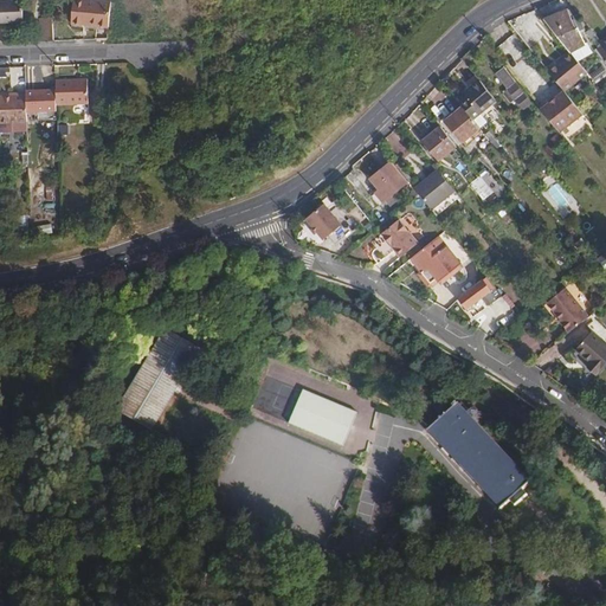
[(20,0),(0,0),(0,21),(23,20),(20,0)]
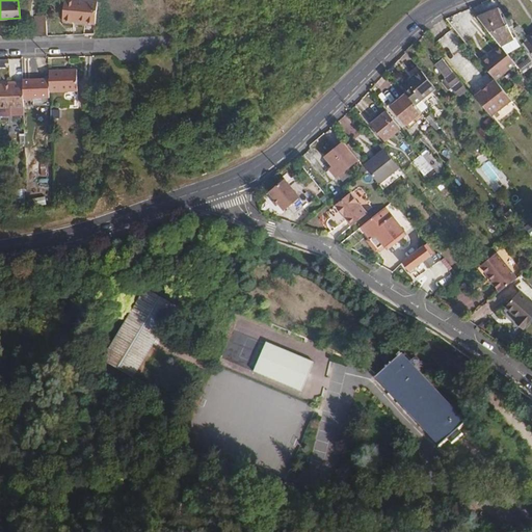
[(96,25),(98,2),(70,0),(63,0),(61,22),(96,25)]
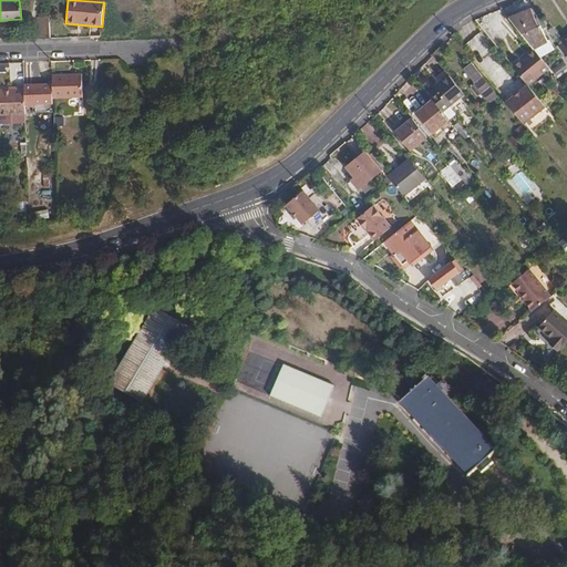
[(528,10),(508,20),(525,40),(529,38),(543,32),(535,17),(533,18),(528,10)]
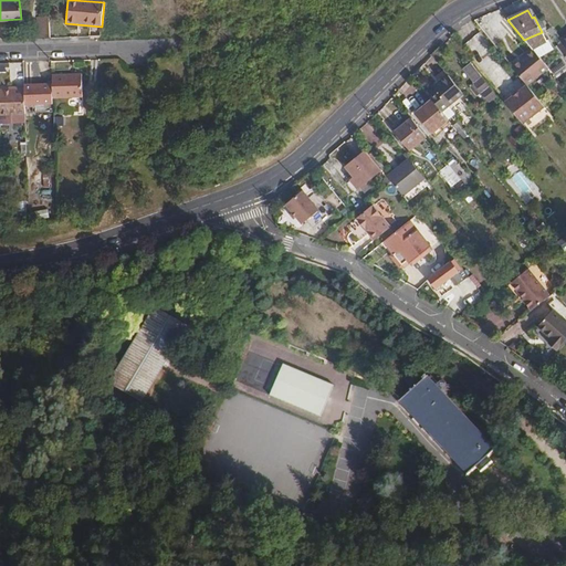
[(37,39),(49,38),(49,16),(35,16),(37,39)]
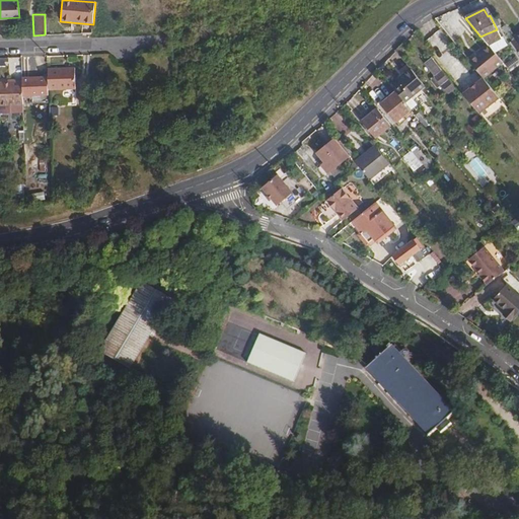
[(483,51),(468,62),(482,78),(483,79),(502,63),(487,44),(480,49),(483,51)]
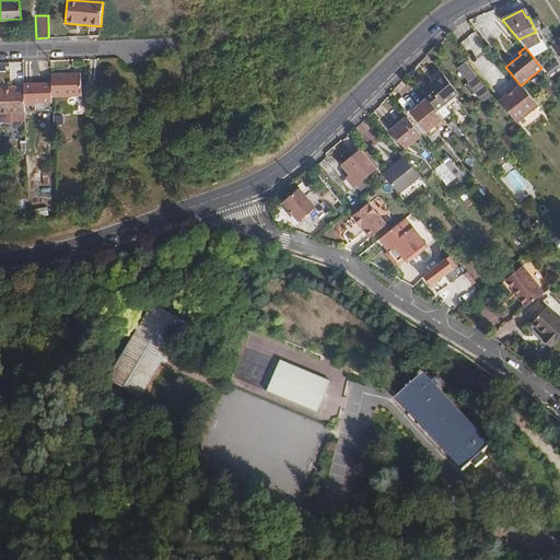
[(63,73),(50,74),(50,82),(50,96),(80,95),(79,73),(66,74),(63,73)]
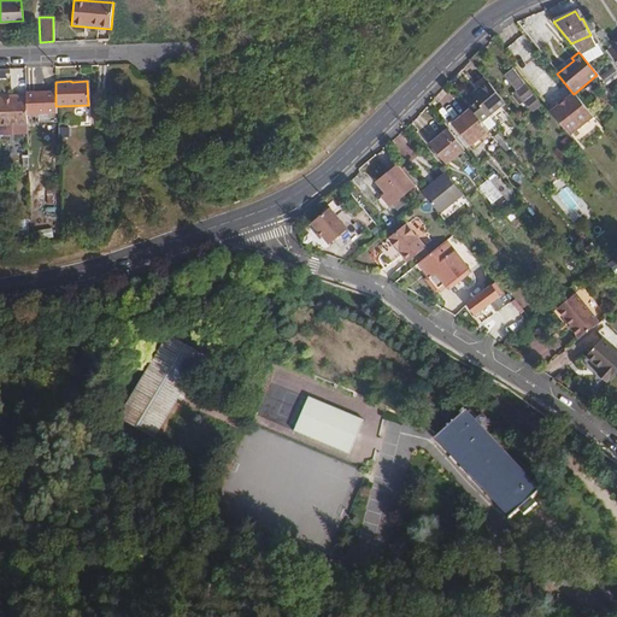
[(472,99),(465,105),(468,109),(479,122),(503,103),(487,82),(474,93),(476,97),(472,99)]
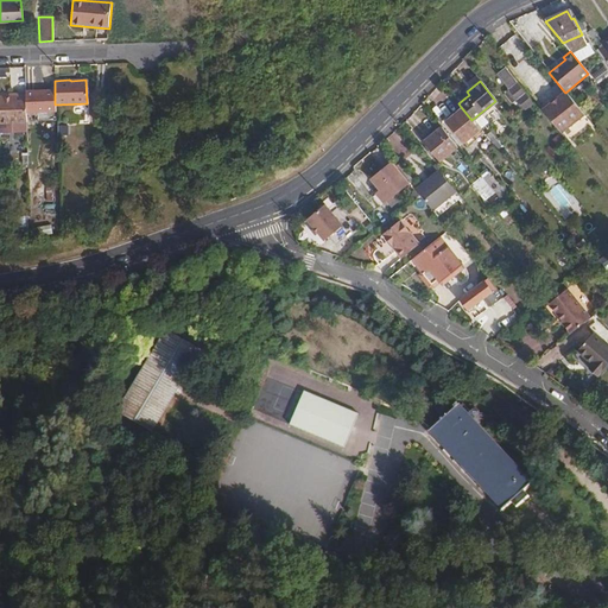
[(515,84),(508,89),(517,100),(525,109),(532,105),(515,84)]
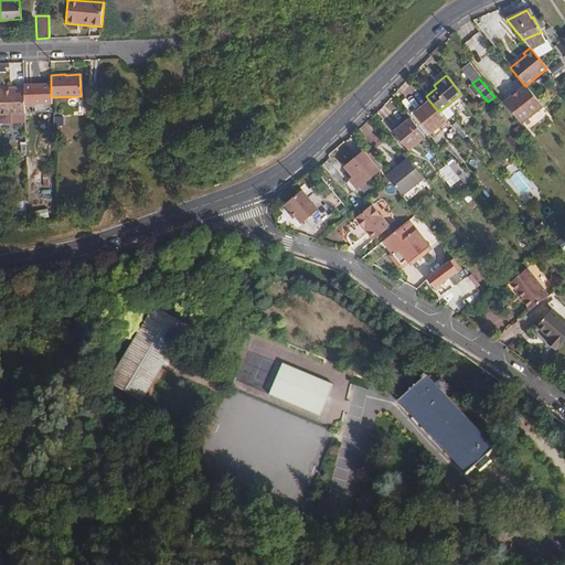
[(32,84),(23,84),(23,86),(24,105),(52,104),(51,97),(51,83),(39,84),(39,85),(32,85),(32,84)]
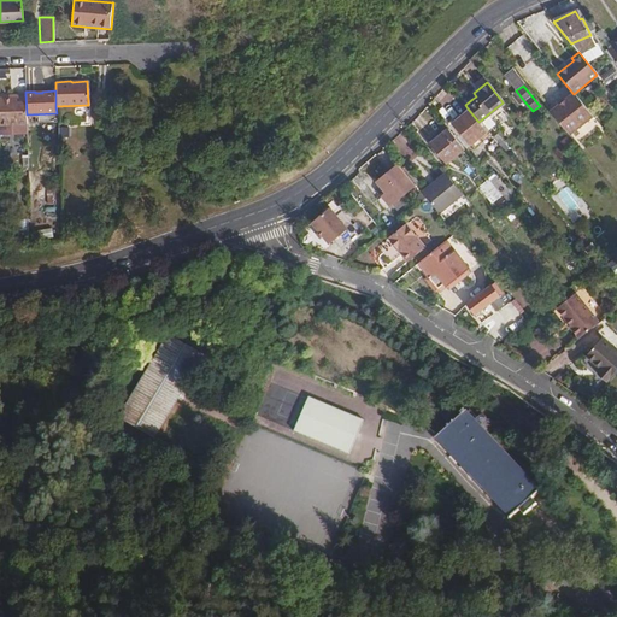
[(524,101),(516,90),(511,95),(518,105),(524,101)]
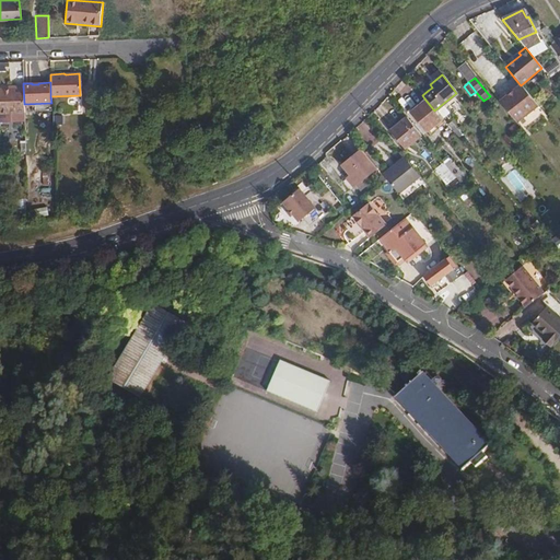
[(520,84),(515,89),(533,109),(537,106),(521,85),(520,84)]
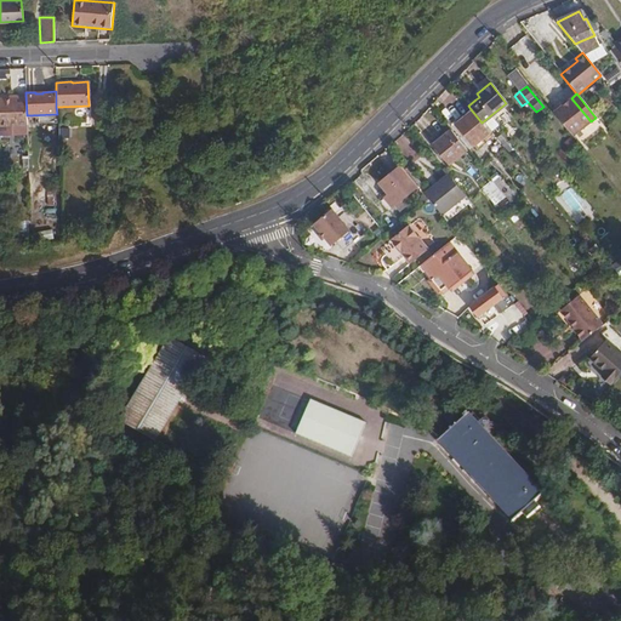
[(27,115),(26,95),(16,95),(16,98),(0,98),(0,125),(27,124),(27,115)]
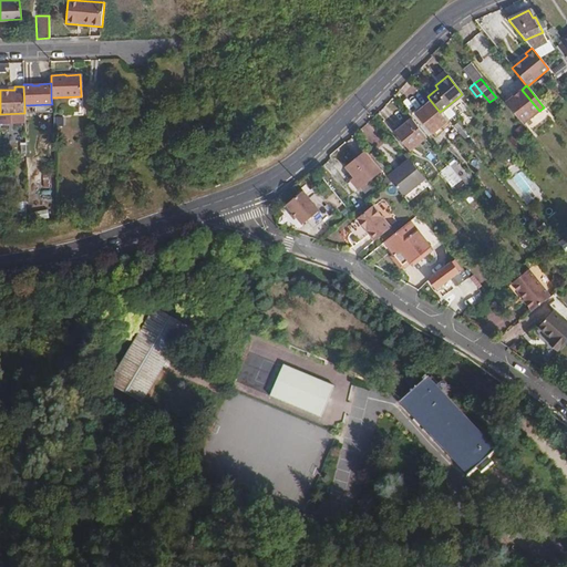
[(522,90),(505,103),(523,124),(539,111),(522,90)]
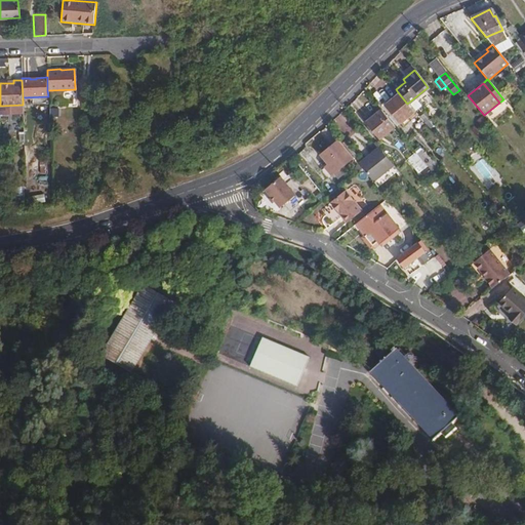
[(407,104),(398,92),(384,105),(398,123),(413,111),(407,104)]
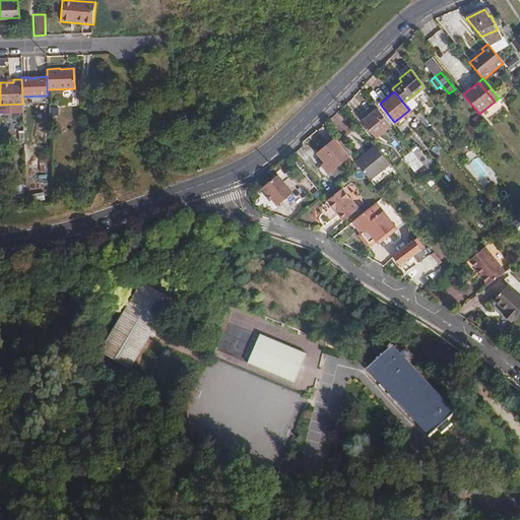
[(389,124),(376,108),(361,120),(375,136),(389,124)]
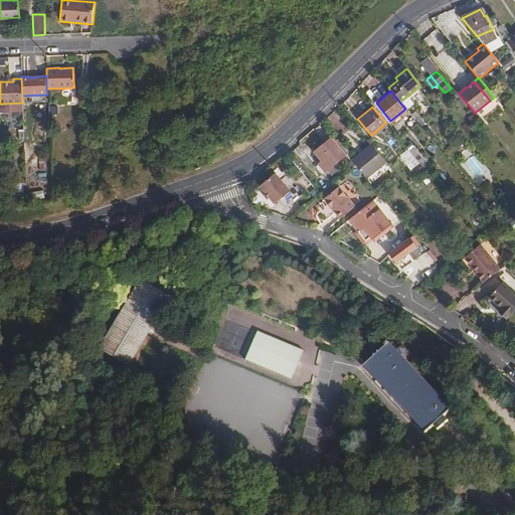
[(405,109),(390,121),(392,124),(408,112),(405,109)]
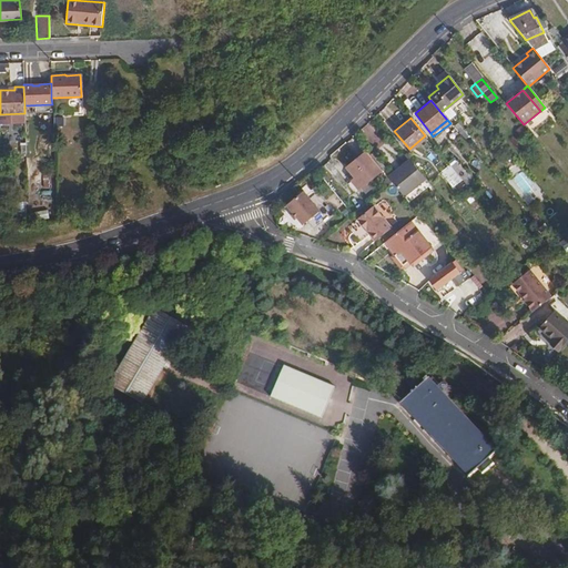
[(62,135),(61,125),(52,125),(53,135),(62,135)]
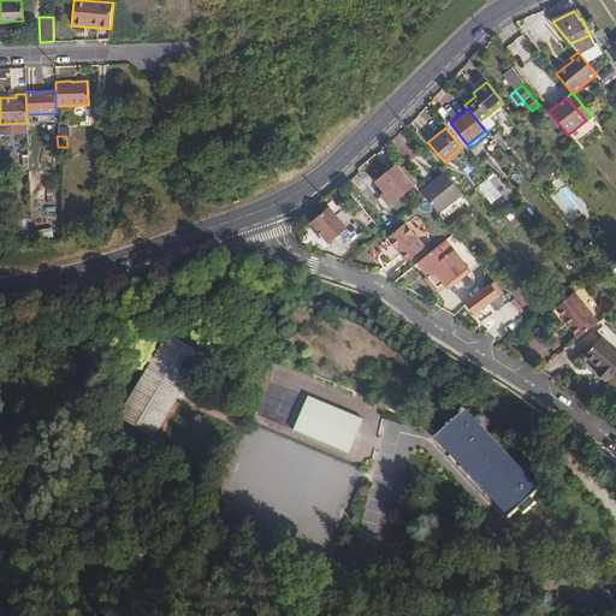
[(386,173),(375,183),(384,193),(375,199),(385,209),(403,193),(386,173)]
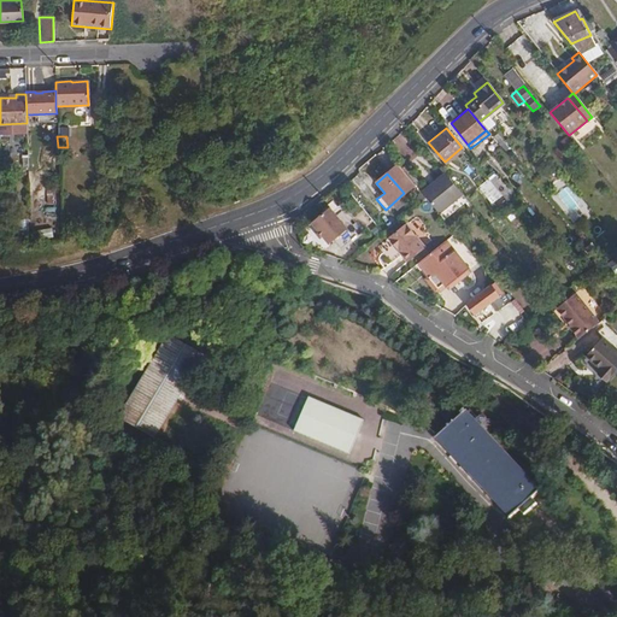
[(445,175),(421,193),(436,212),(460,194),(445,175)]
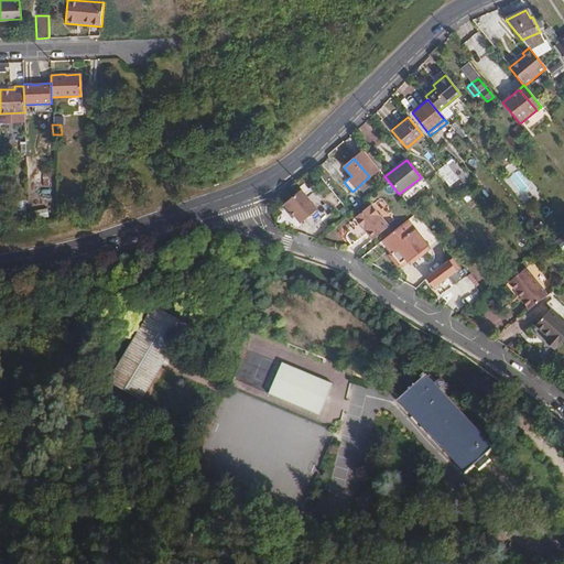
[(457,177),(444,162),(436,169),(448,183),(457,177)]
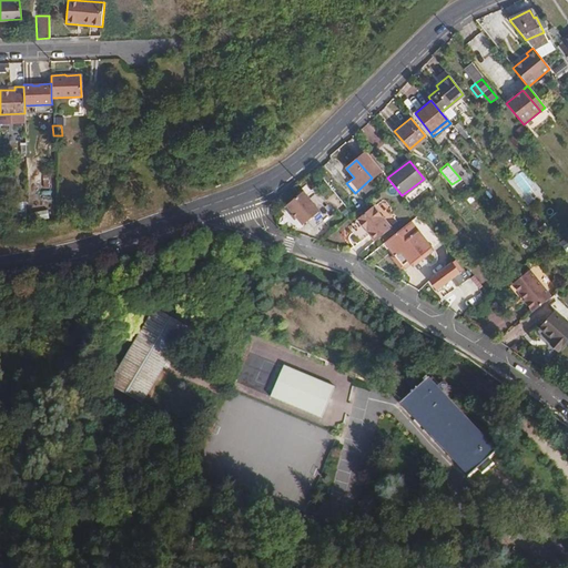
[(424,179),(402,195),(406,201),(427,183),(424,179)]
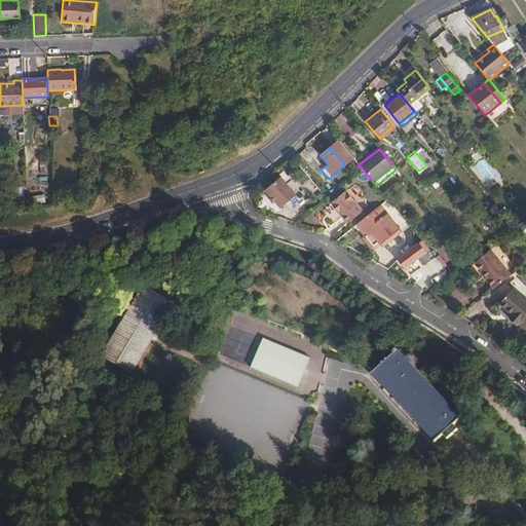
[(271,198),(269,200),(278,211),(297,195),(280,177),(264,190),(271,198)]
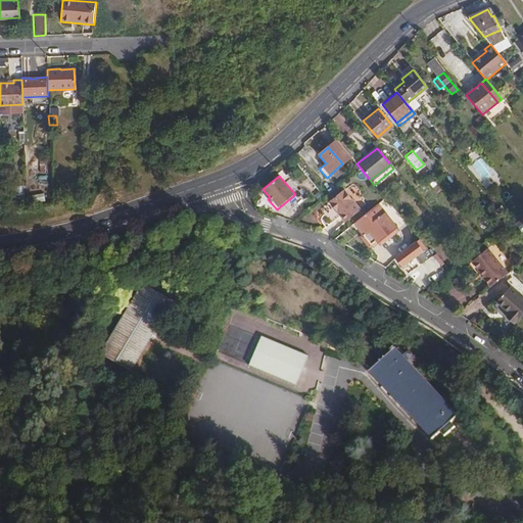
[(343,189),(328,200),(344,221),(360,208),(343,189)]
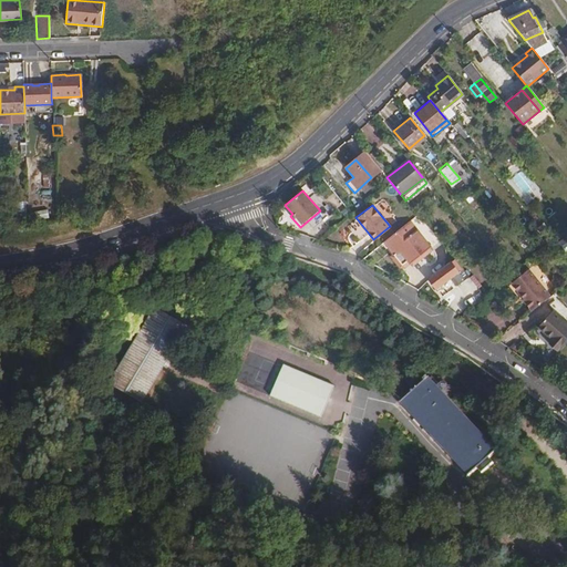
[(411,220),(382,244),(405,272),(434,249),(411,220)]
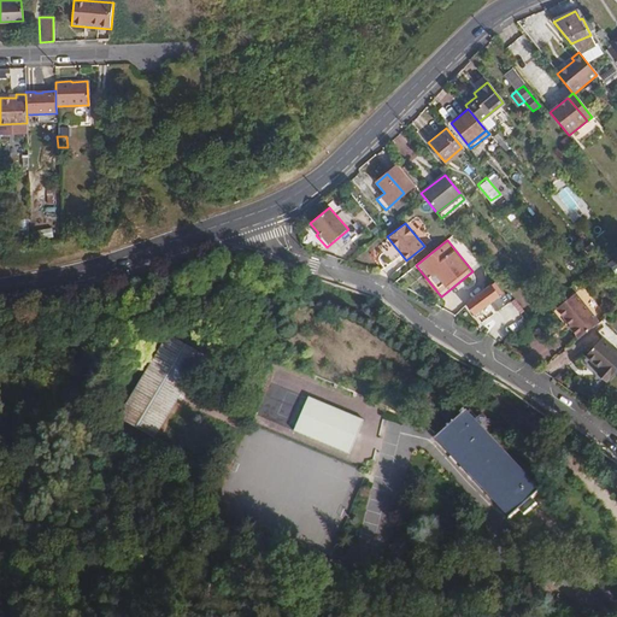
[(488,285),(464,304),(474,315),(498,295),(488,285)]
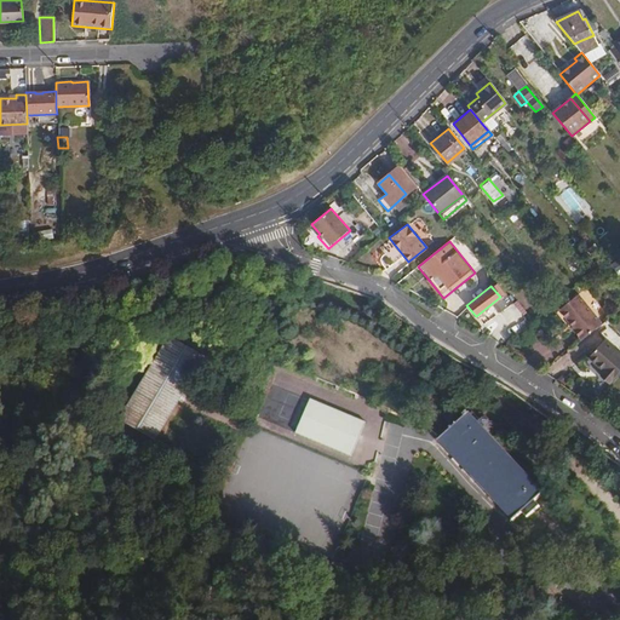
[(573,329),(580,339),(602,322),(578,293),(558,309),(573,327),(572,328),(573,329)]
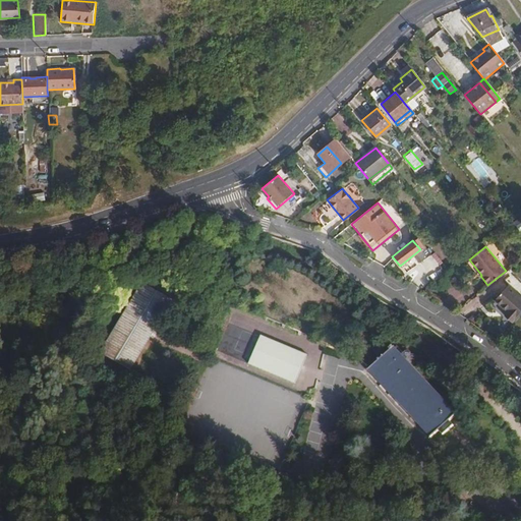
[(501,281),(506,286),(507,286),(514,280),(510,274),(501,281)]
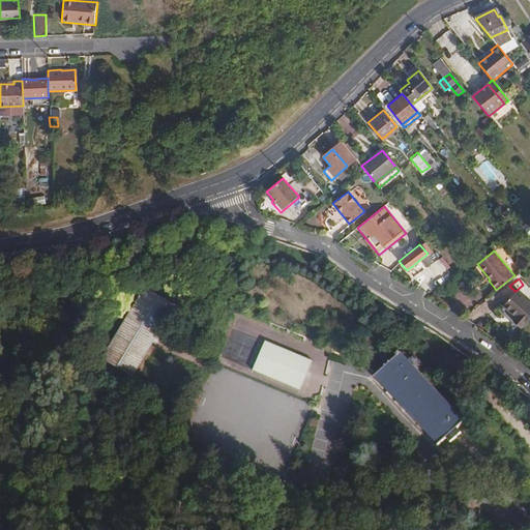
[(144,287),(101,359),(131,377),(176,303),(144,287)]
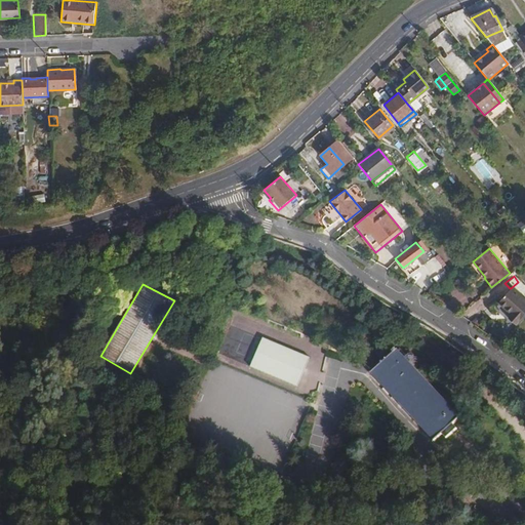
[(508,317),(516,324),(524,314),(524,299),(511,288),(510,288),(498,301),(511,314),(508,317)]
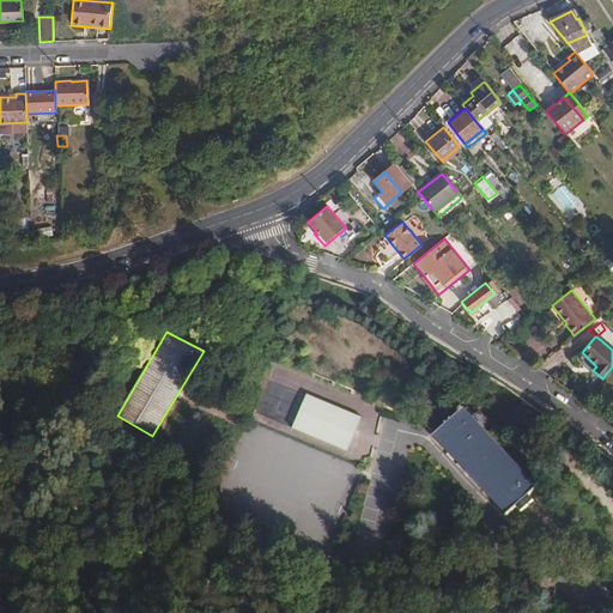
[(357,417),(302,394),(287,429),(343,450),(357,417)]
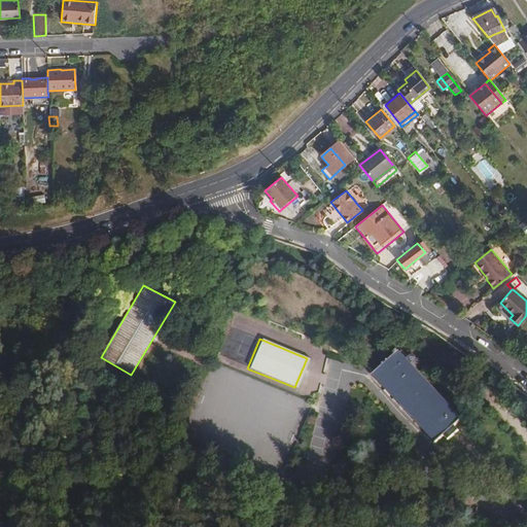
[(393,351),(370,373),(371,374),(373,374),(433,437),(432,440),(433,441),(460,415),(460,414),(459,415),(397,350),(398,348),(397,347),(395,348),(394,346),(392,349),(393,351)]
